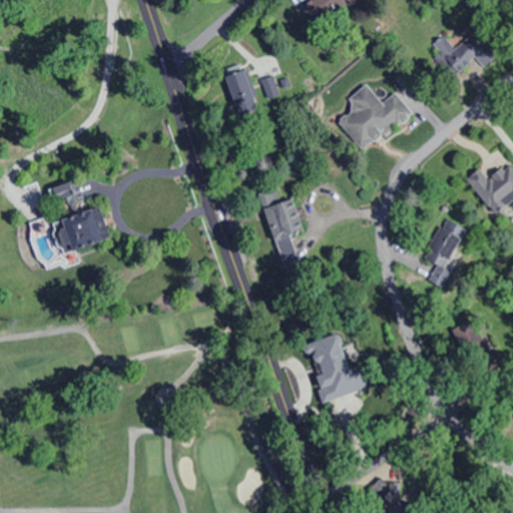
[(494,57),(474,33),(454,49),(443,35),(432,44),(457,75),(473,63),(479,69),(494,57)]
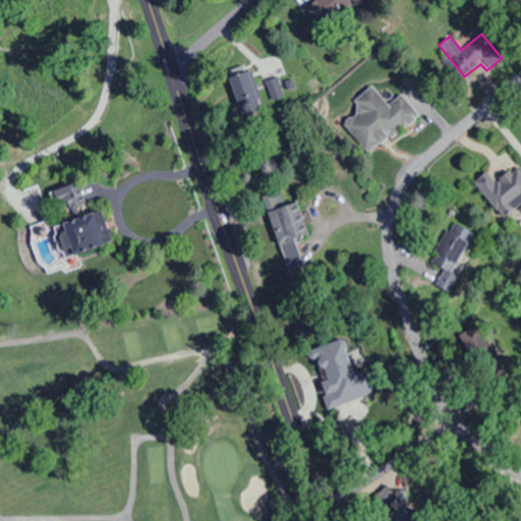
[(227,77),(240,112),(283,95),(269,59),(256,64),(263,79),(253,83),(248,69),(227,77)]
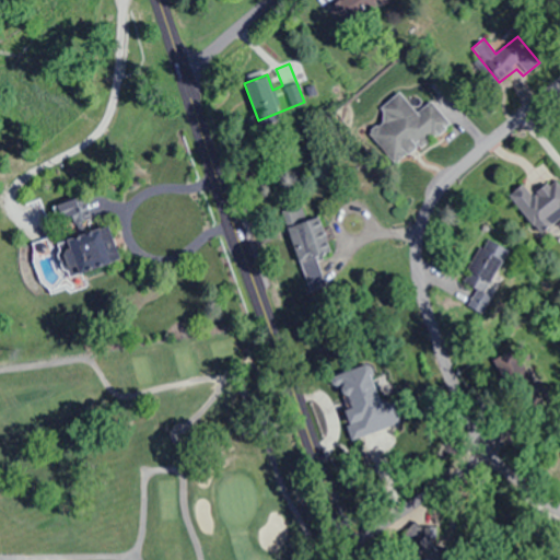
[(450,127),(433,102),(416,113),(401,92),(378,107),(386,119),(370,130),(393,165),(450,127)]
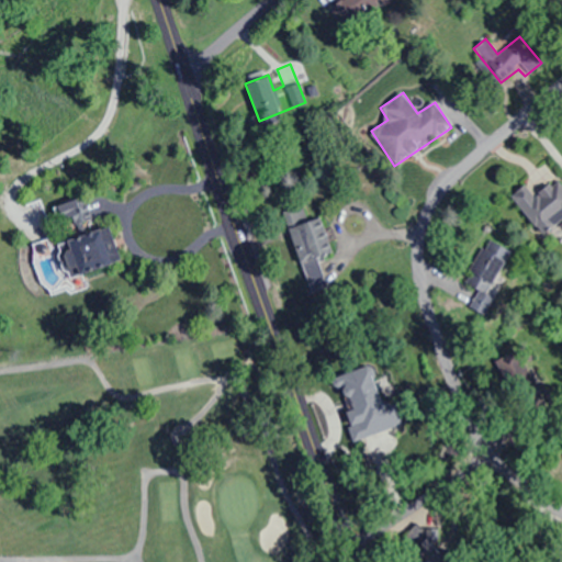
[(509,198),(544,237),(561,221),(561,187),(554,179),(531,199),(521,187),(509,198)]
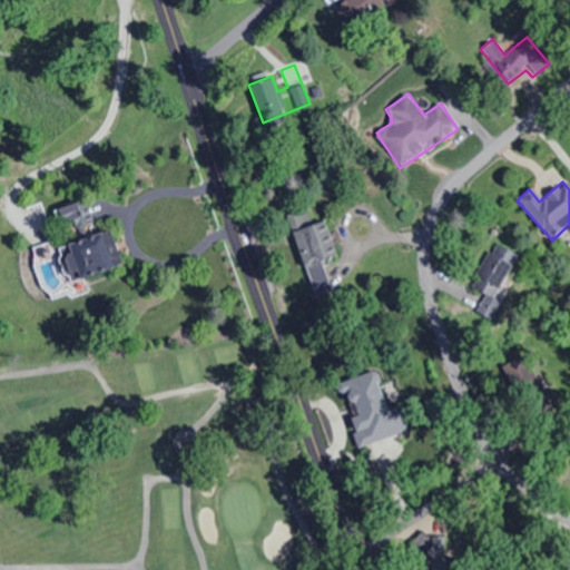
[(82,200),(56,212),(65,234),(92,223),(82,200)]
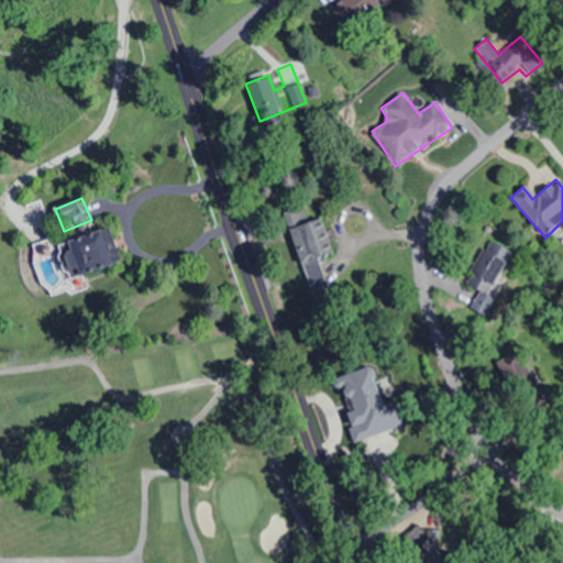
[(321,218),(308,221),(304,206),(284,210),(298,264),(331,256),(321,218)]
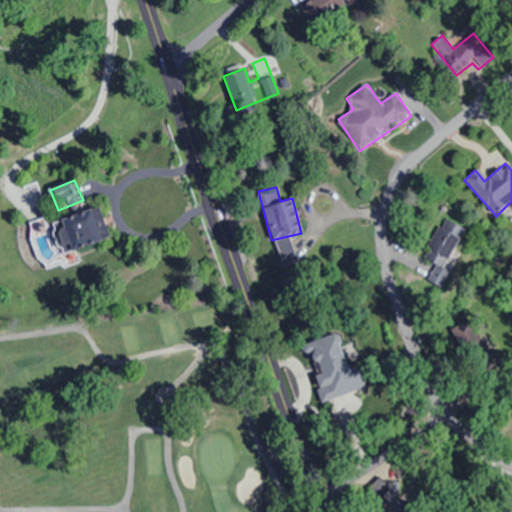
[(51,222),(61,254),(109,239),(99,207),(51,222)]
